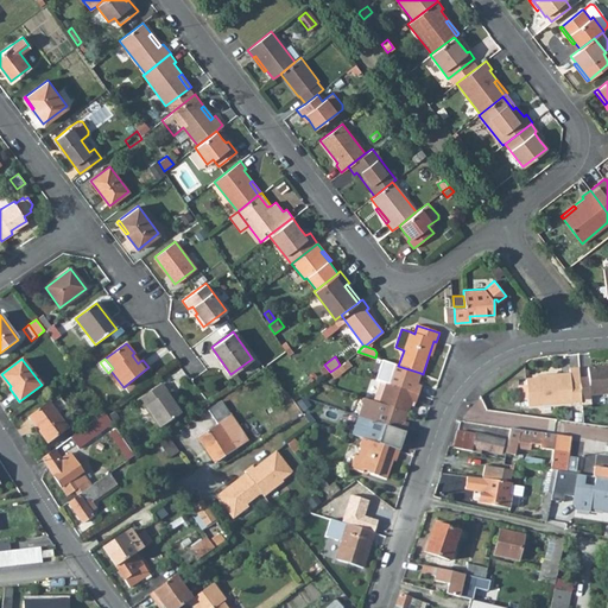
[(340,365),(337,367),(344,369),(352,365),(347,359),(340,365)]
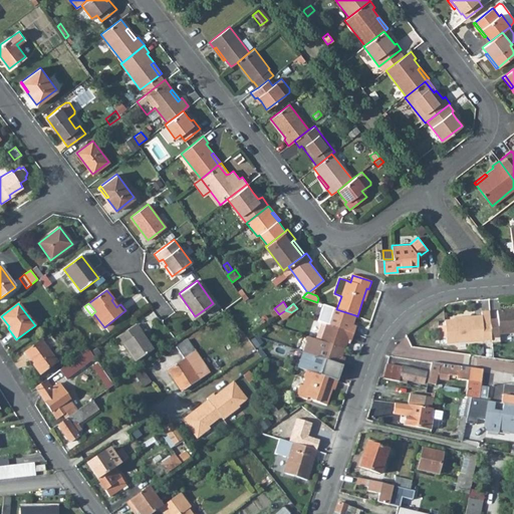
[(320,322),(326,324),(353,333),(356,326),(352,325),(355,315),(336,309),(331,307),(322,304),(317,321),(320,322)]
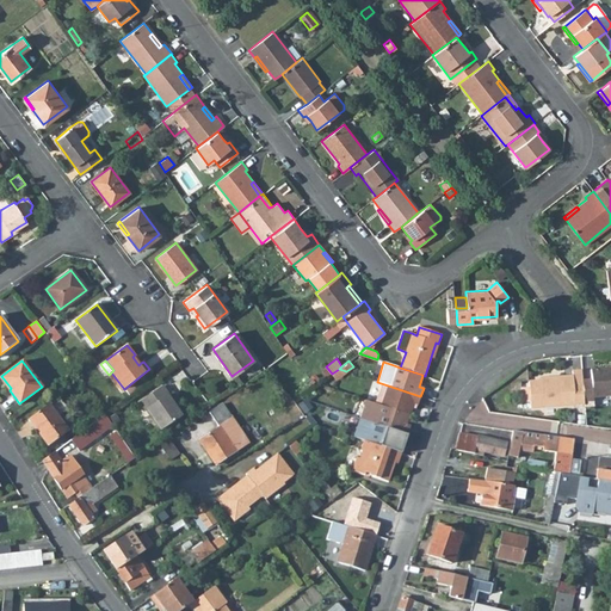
[(593,397),(610,395),(610,368),(591,370),(591,380),(591,384),(582,384),(584,401),(593,401),(593,397)]
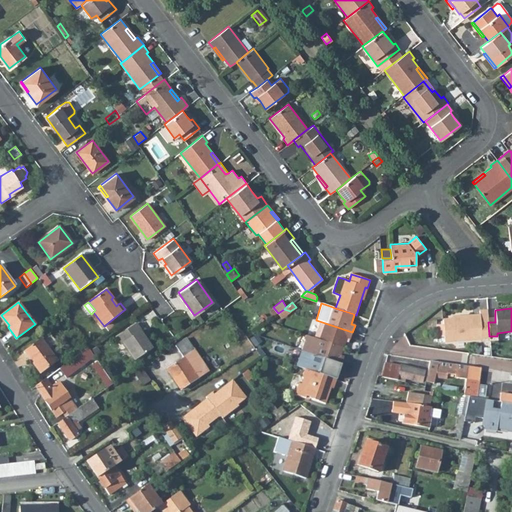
[(284,309),(278,313),(281,318),(290,311),(284,309)]
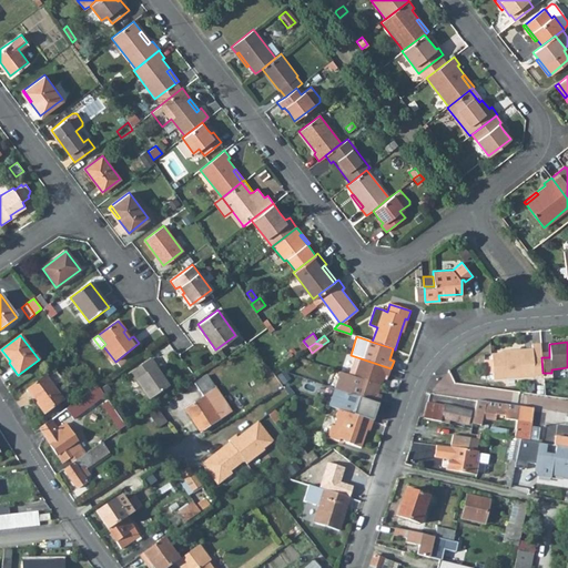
[(541,357),(541,354),(540,344),(531,345),(531,350),(533,357),(541,357)]
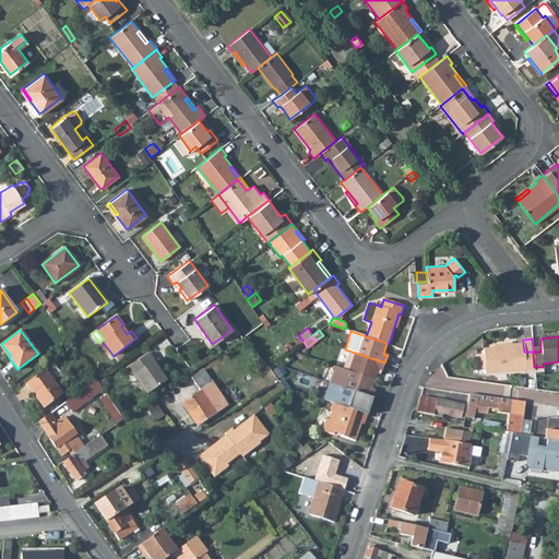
[(0,345),(9,357),(10,355),(1,344),(0,344),(0,345)]
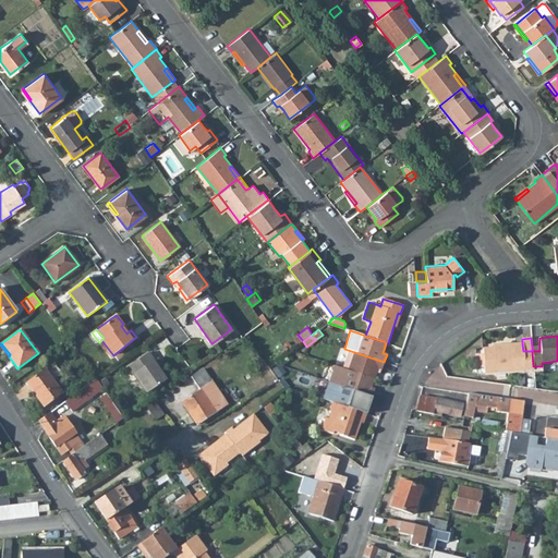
[(522,343),(514,344),(514,347),(493,348),(482,349),(483,353),(475,353),(476,367),(478,367),(484,367),(484,372),(484,373),(533,370),(533,366),(532,351),(523,351),(522,343)]
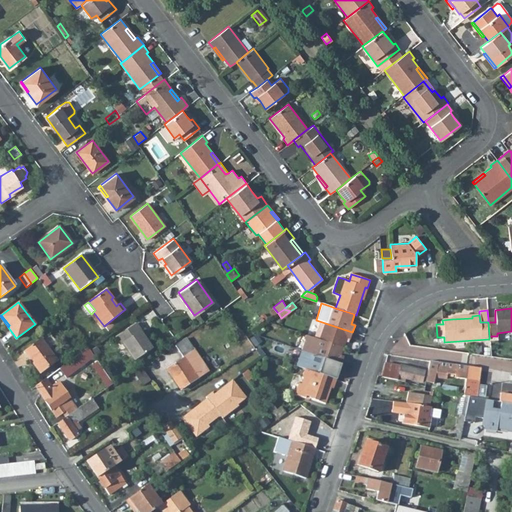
[(114,321),(113,321),(107,325),(110,329),(116,325),(114,321)]
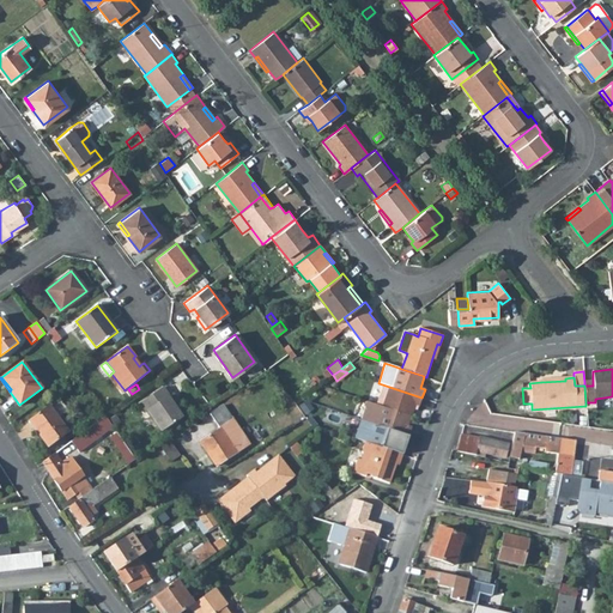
[(376,404),(382,406),(389,387),(382,384),(376,404)]
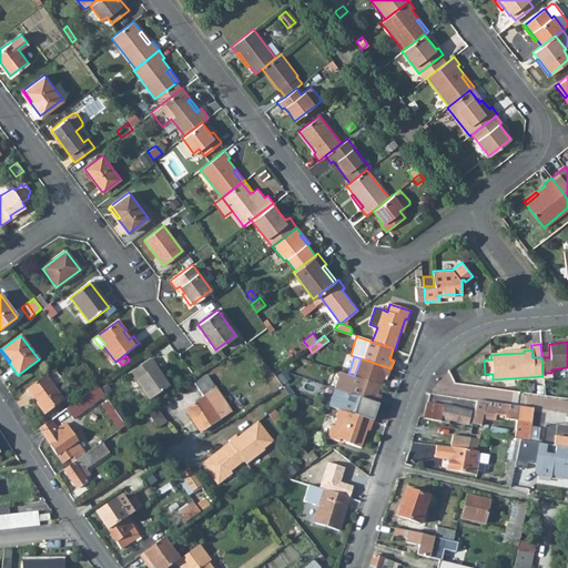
[(156,366),(151,358),(129,373),(135,382),(135,381),(138,381),(150,399),(170,385),(162,375),(161,375),(155,367),(156,366)]
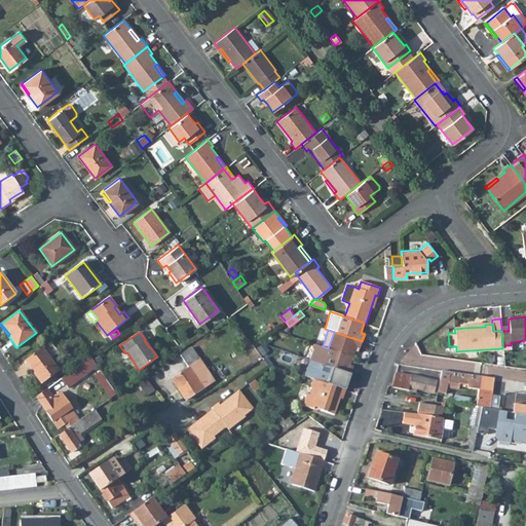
[(334,332),(328,348),(352,357),(354,350),(355,347),(359,347),(360,348),(362,341),(334,332)]
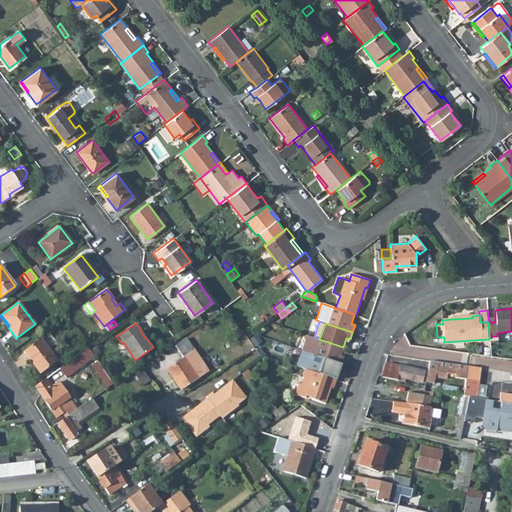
[(307,335),(301,350),(341,364),(344,357),(340,355),(343,347),(319,339),(314,337),(307,335)]
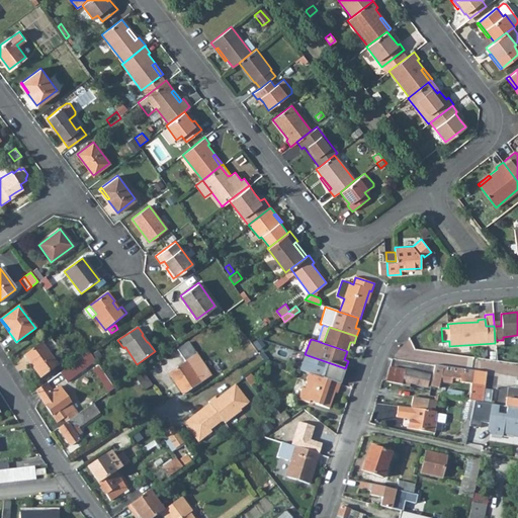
[(210,374),(188,342),(177,349),(185,362),(169,373),(182,394),(210,374)]
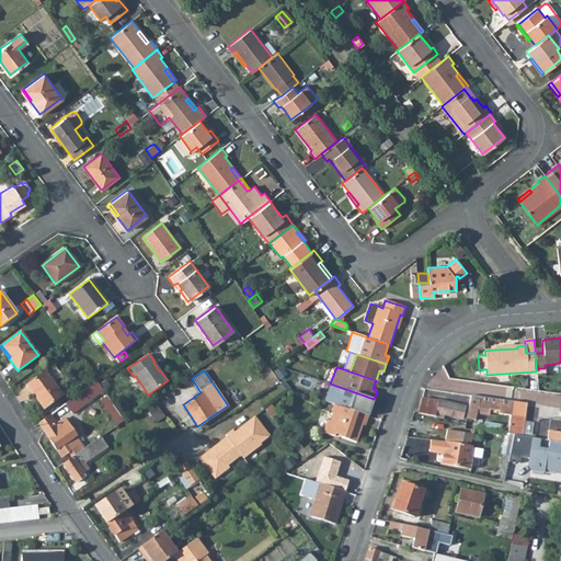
[(63,396),(44,371),(25,386),(44,409),(63,396)]
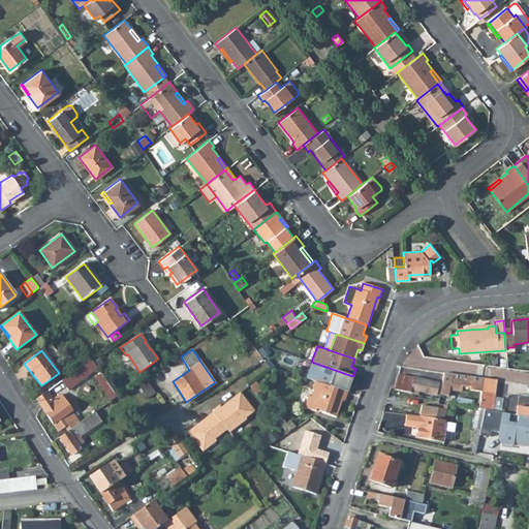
[(138,372),(139,372),(128,354),(126,354),(138,372)]
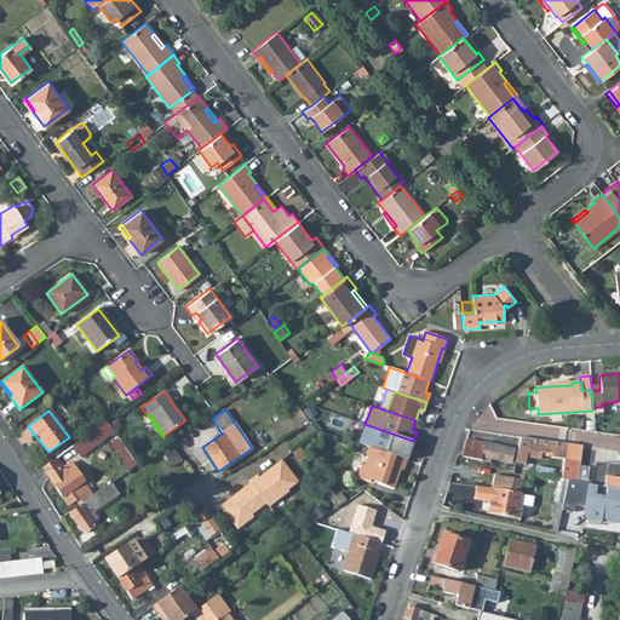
[(314,420),(311,418),(308,420),(309,422),(316,432),(320,429),(321,428),(315,420),(314,420)]
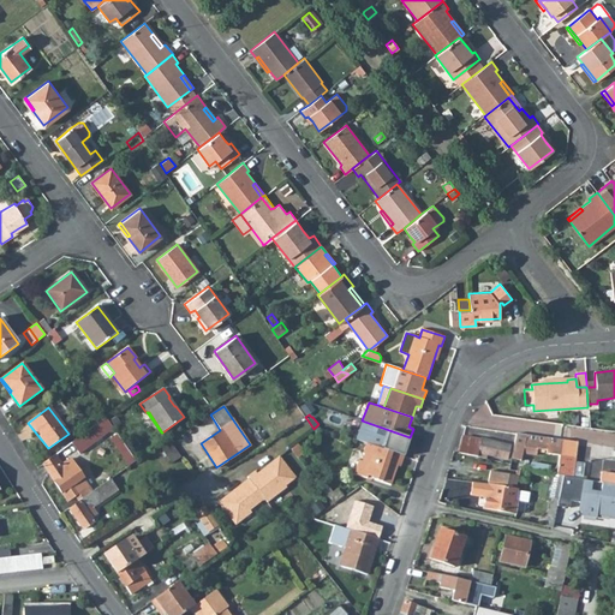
[(113,429),(106,417),(71,443),(79,454),(113,429)]
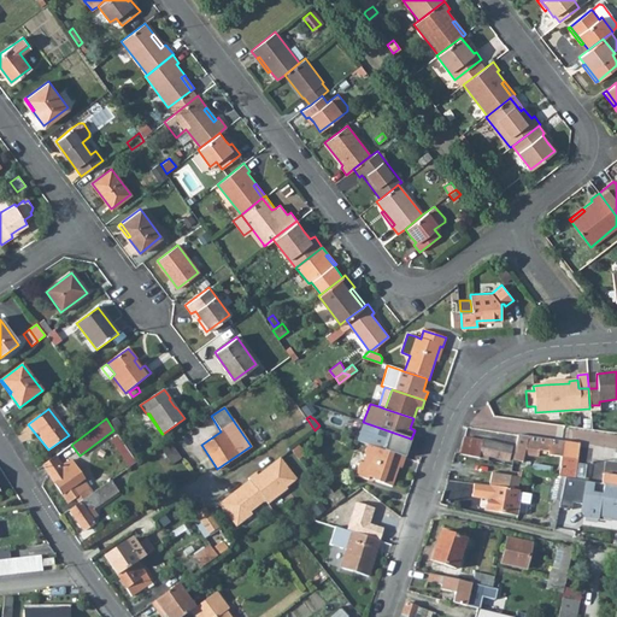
[(117,430),(122,427),(116,418),(111,422),(117,430)]
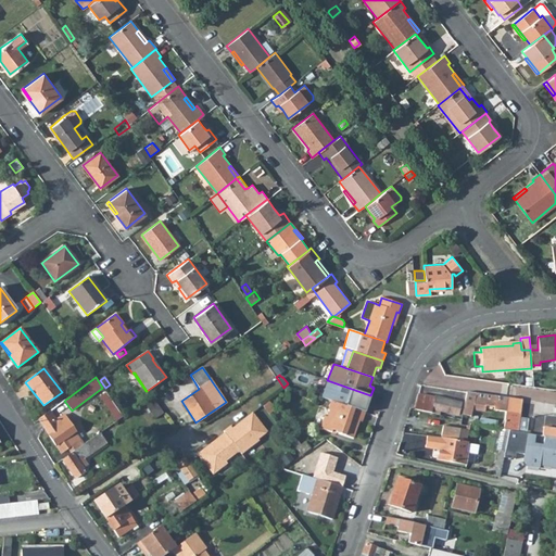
[(370,395),(327,380),(321,396),(331,400),(362,411),(364,402),(368,403),(370,395)]
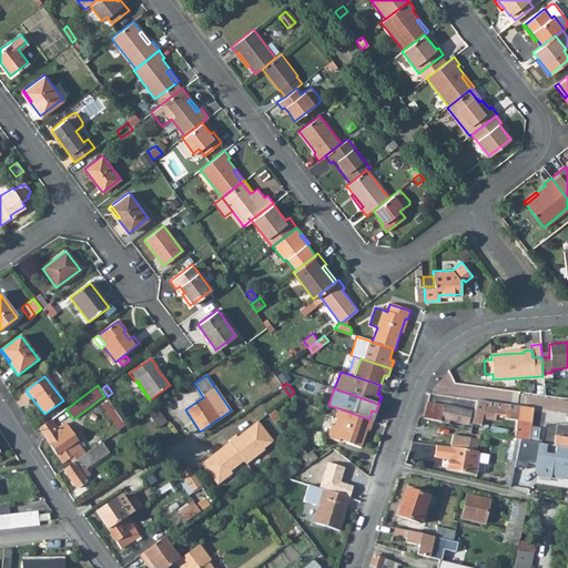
[(101,403),(120,429),(125,426),(107,399),(101,403)]
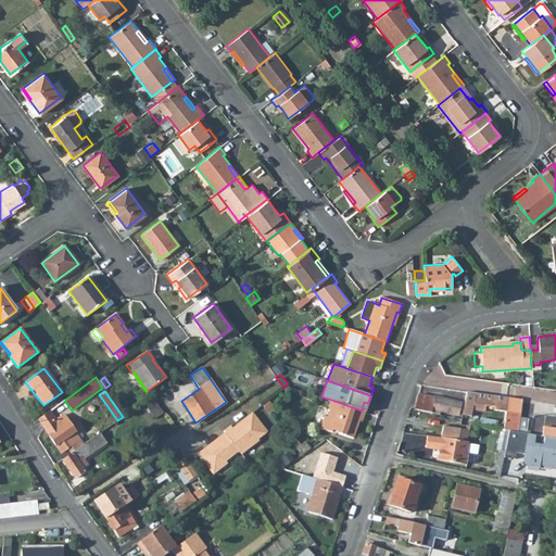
[(505,412),(507,397),(466,391),(466,392),(462,415),(470,417),(472,409),(484,412),(485,406),(487,406),(492,406),(494,407),(493,409),(505,412)]
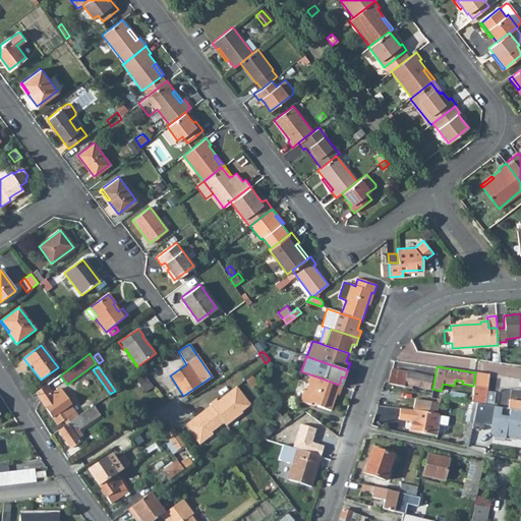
[(431,378),(407,372),(392,369),(388,384),(404,387),(411,388),(412,385),(428,389),(431,378)]
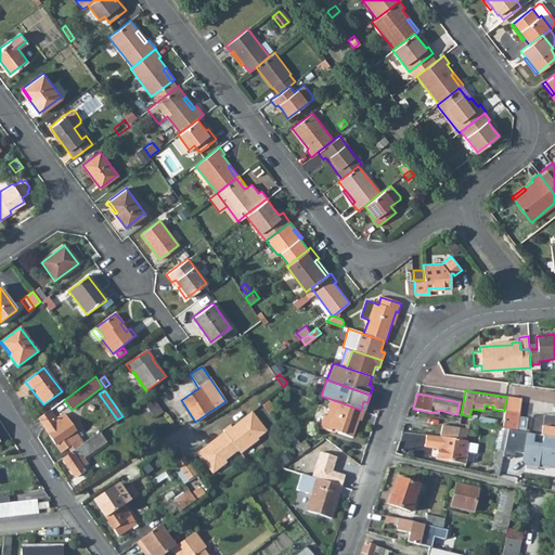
[(517,430),(521,399),(506,397),(504,411),(502,428),(517,430)]
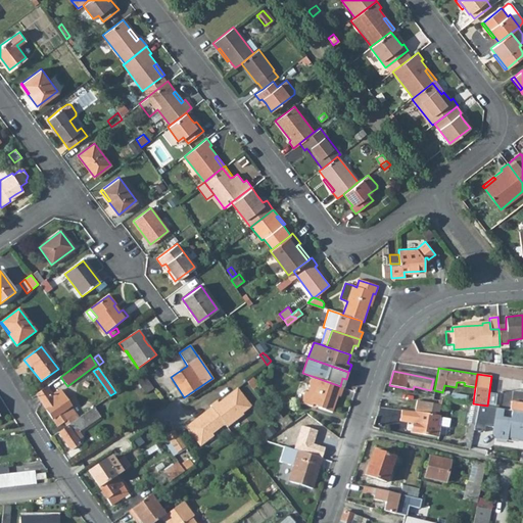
[(340,386),(312,376),(307,385),(310,386),(307,392),(304,391),(300,402),(312,407),(312,403),(316,406),(315,407),(332,412),(338,395),(340,396),(343,387),(340,386)]
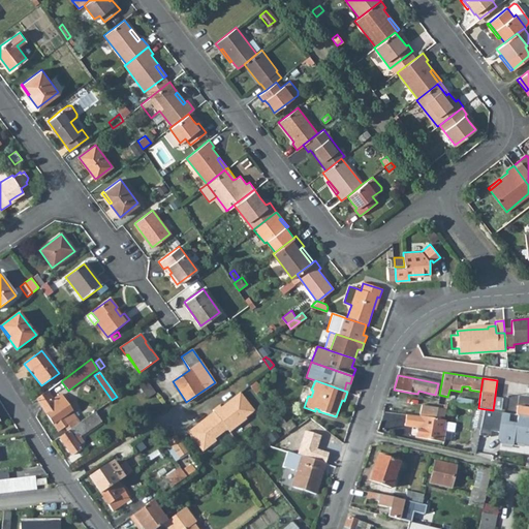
[(147,398),(155,393),(147,381),(139,386),(147,398)]
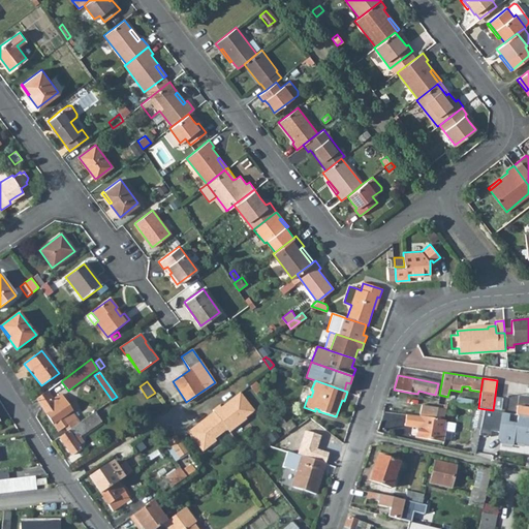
[(53,397),(48,391),(36,399),(58,430),(64,426),(68,431),(79,423),(60,395),(52,401),(51,399),(53,397)]
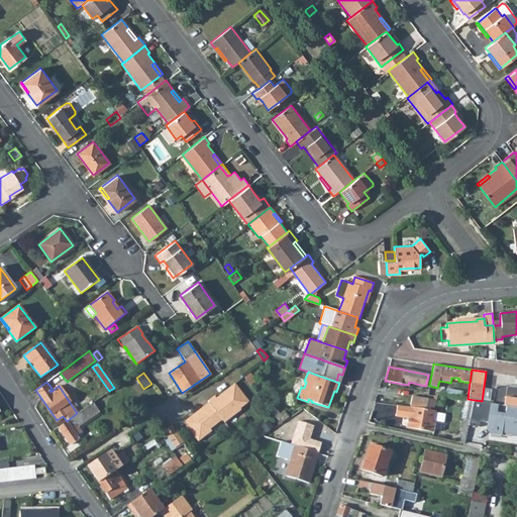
[(248,402),(234,384),(216,398),(214,396),(208,401),(209,402),(184,422),(198,441),(211,431),(210,429),(222,419),(224,422),(240,409),(239,408),(248,402)]
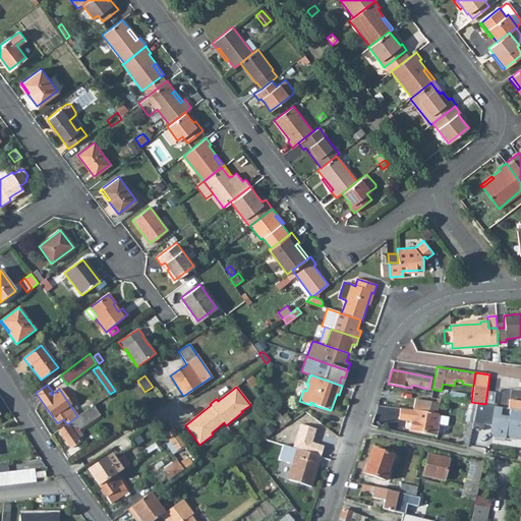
[(414,410),(437,414),(440,400),(437,399),(436,403),(422,400),(421,405),(415,404),(414,410)]
